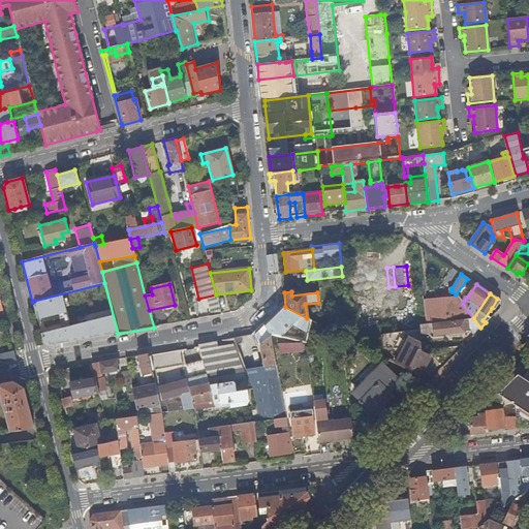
[(427,323),(432,323),(448,321),(448,320),(457,319),(455,299),(453,299),(453,298),(433,300),(435,315),(426,316),(427,323)]
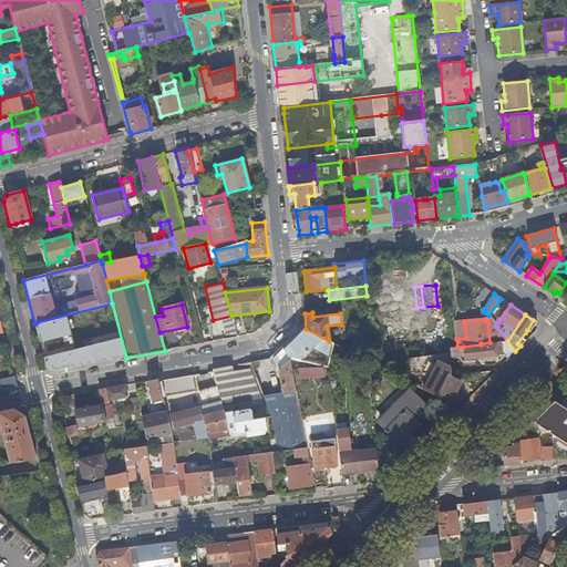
[(529,331),(536,322),(533,320),(527,330),(529,331)]
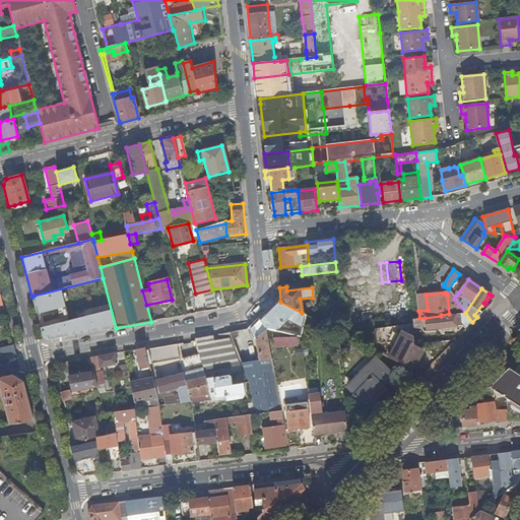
[(298,337),(301,337),(306,315),(302,313),(280,302),(278,301),(251,327),(254,338),(255,338),(266,331),(275,332),(284,322),(291,325),(289,335),(298,337)]
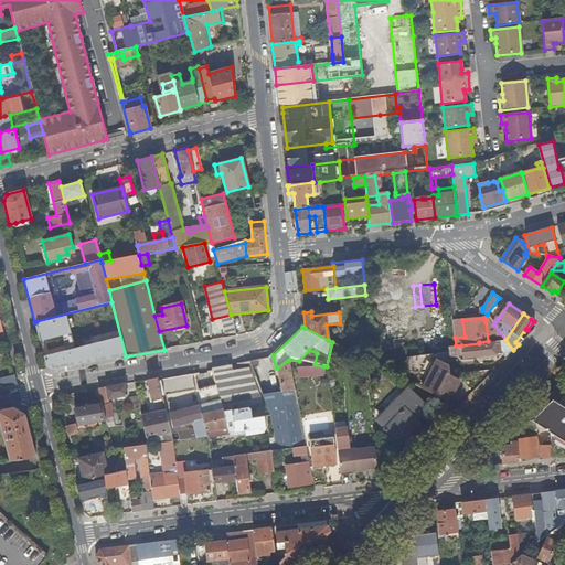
[(501,353),(505,359),(513,350),(505,340),(488,342),(479,343),(461,345),(462,356),(483,354),(483,355),(501,353)]
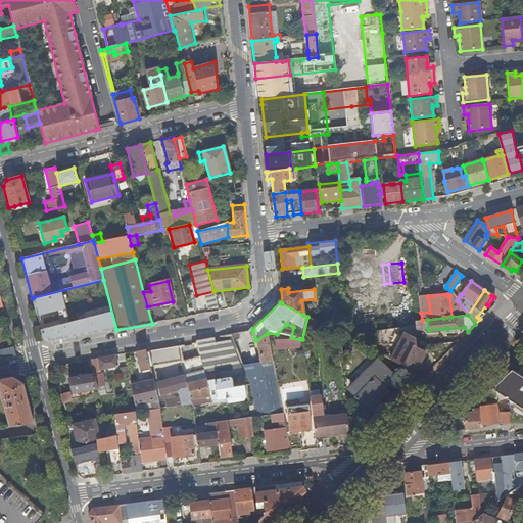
[(422,320),(421,321),(413,321),(414,331),(428,330),(427,320),(422,320)]
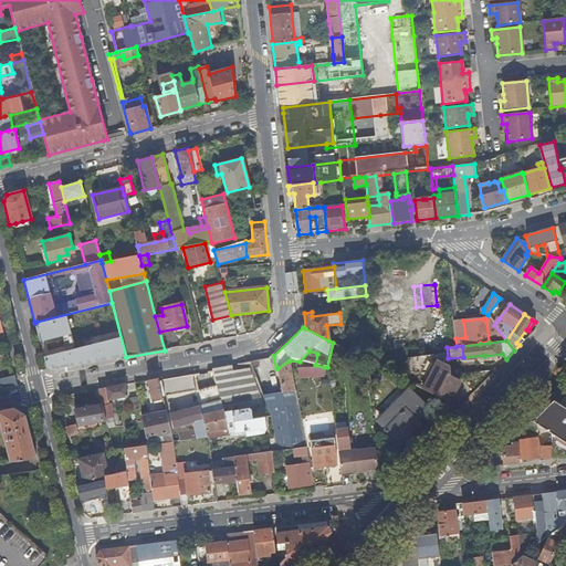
[(407,358),(408,374),(421,373),(420,356),(407,358)]
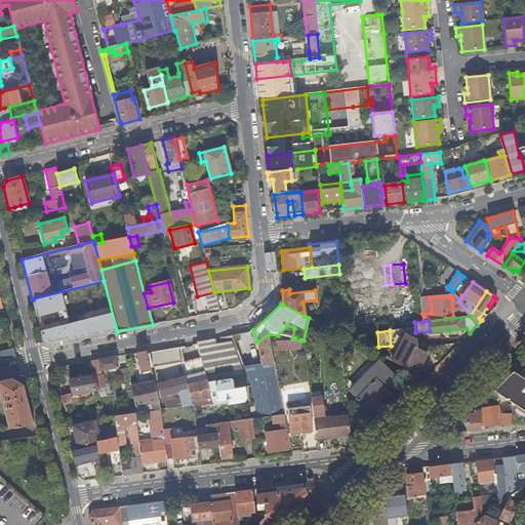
[(392,361),(413,372),(425,352),(417,348),(416,339),(406,333),(392,361)]
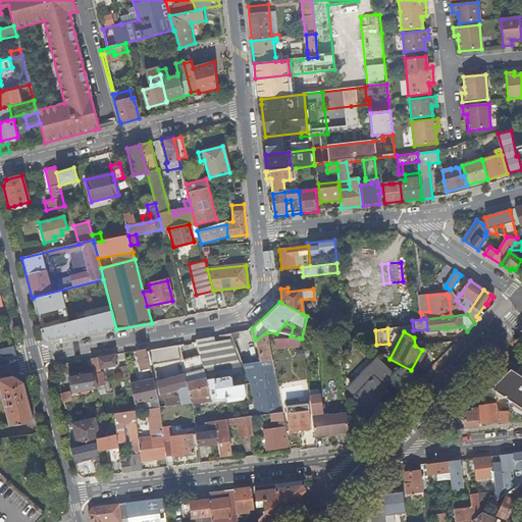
[(255,416),(260,416),(282,413),(267,332),(256,340),(260,362),(243,365),(250,384),(255,416)]
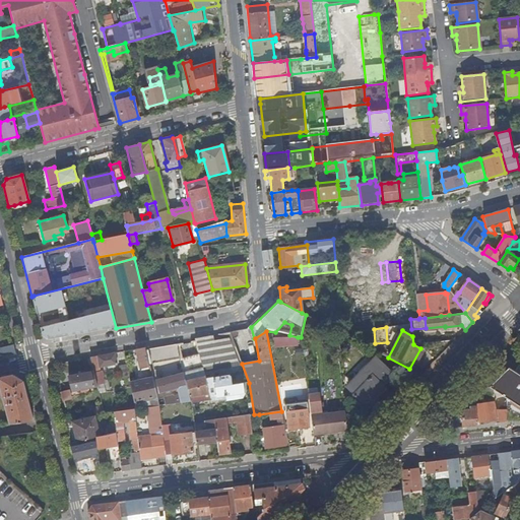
[(226,340),(225,333),(219,334),(220,339),(207,341),(206,337),(195,339),(199,355),(204,373),(212,399),(235,396),(235,400),(242,399),(242,395),(245,395),(243,383),(233,385),(232,377),(230,376),(213,379),(213,375),(238,371),(239,368),(229,339),(226,340)]
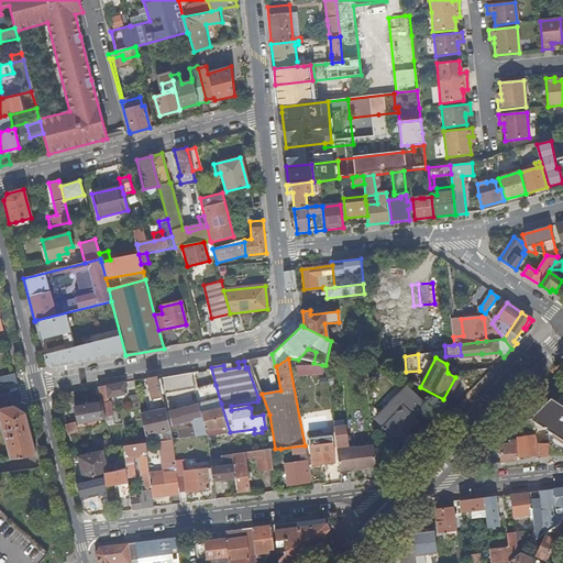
[(323,374),(322,365),(297,368),(298,378),(323,374)]
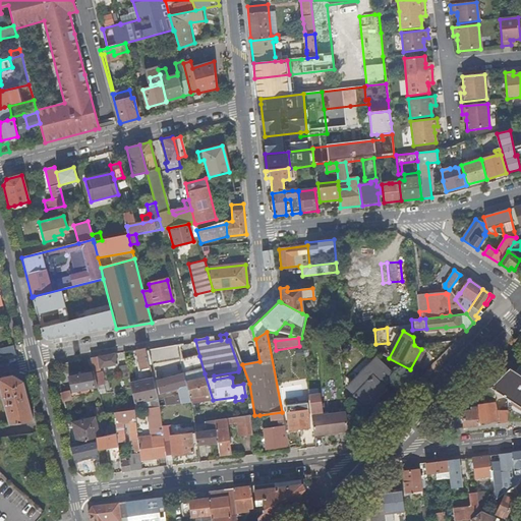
[(15,355),(12,345),(0,347),(0,348),(2,357),(15,355)]
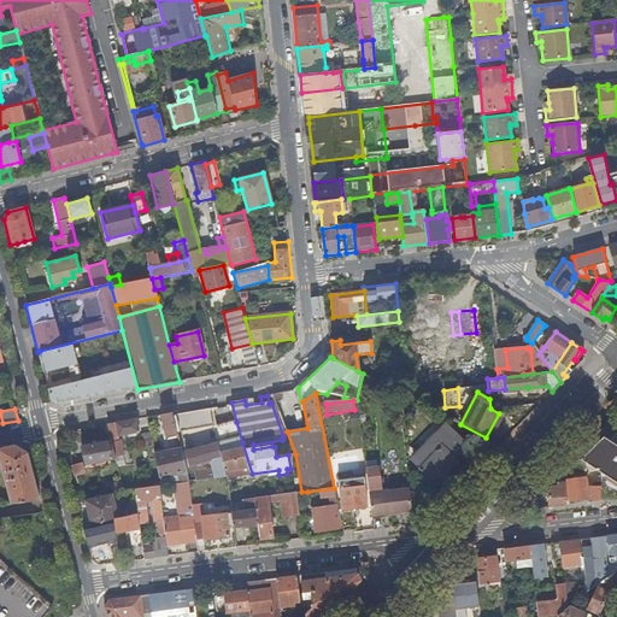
[(174,415),(177,434),(178,436),(180,441),(216,436),(213,427),(210,413),(209,409),(174,415)]
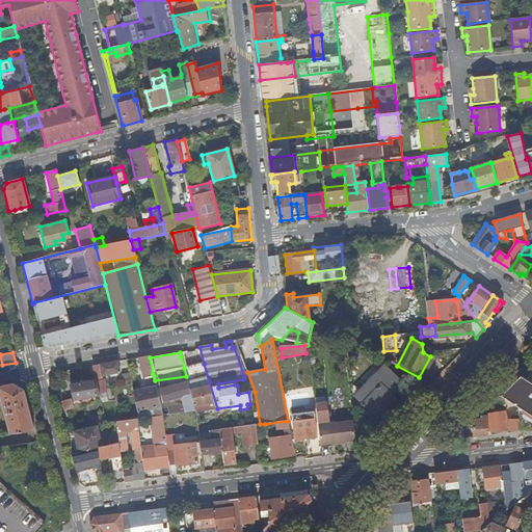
[(149,355),(138,357),(143,377),(153,374),(150,357),(149,355)]
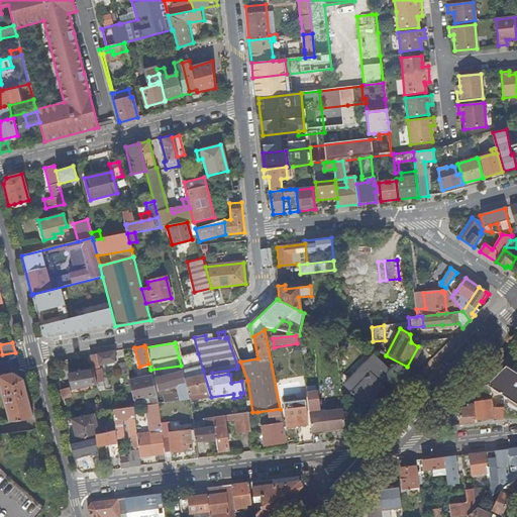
[(116,363),(114,350),(89,355),(93,369),(96,383),(101,382),(103,382),(101,369),(99,369),(99,365),(116,363)]
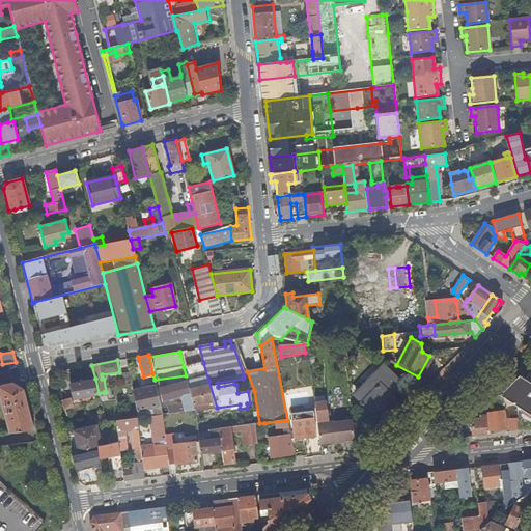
[(187,381),(195,411),(217,408),(208,381),(203,363),(187,366),(184,367),(186,375),(187,381)]
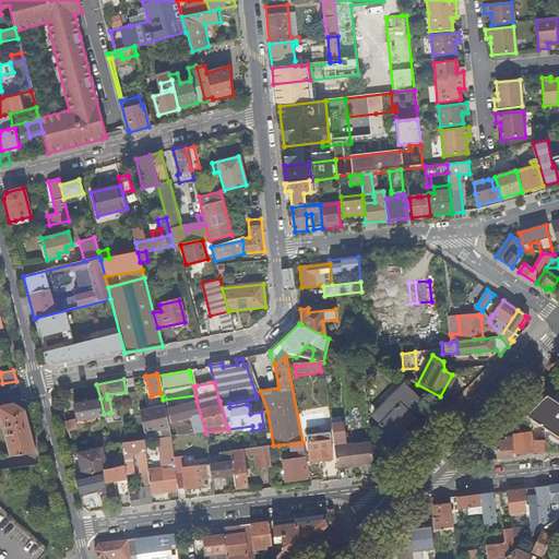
[(421,403),(403,385),(373,416),(382,424),(380,426),(385,431),(388,430),(394,437),(403,427),(404,428),(414,418),(411,415),(421,403)]
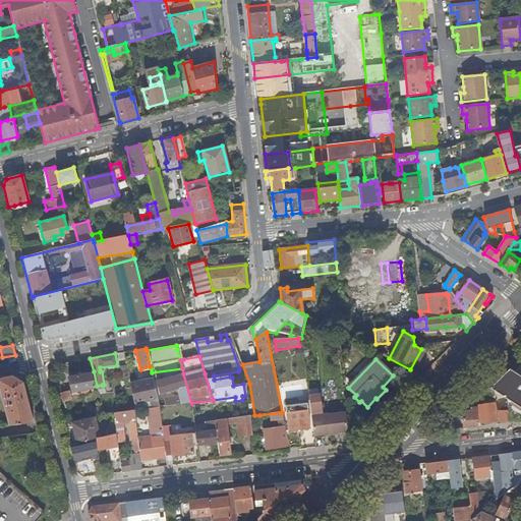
[(129,378),(126,365),(119,367),(120,373),(120,374),(121,380),(129,378)]
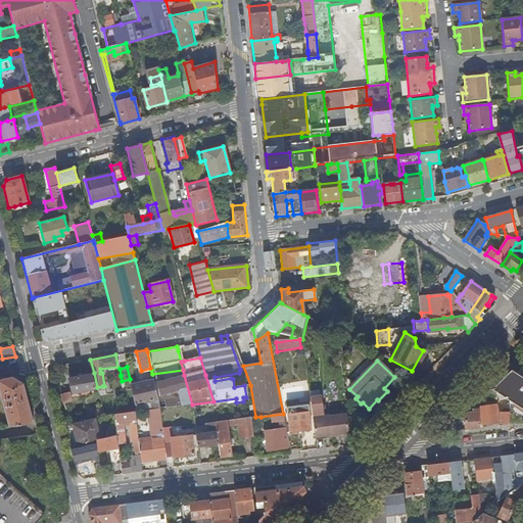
[(152,374),(151,370),(146,371),(149,380),(142,382),(147,402),(151,401),(152,410),(160,409),(158,402),(152,374)]
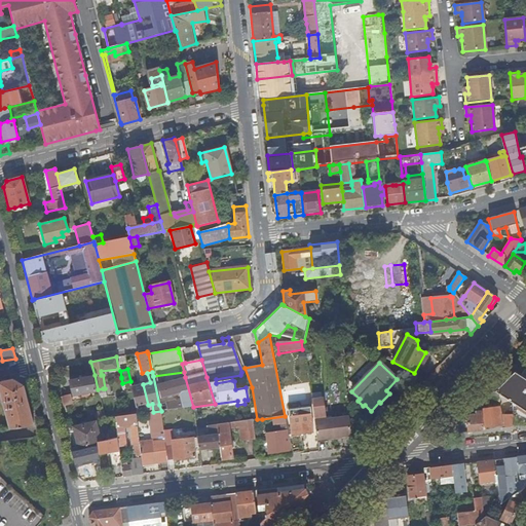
[(525,379),(515,373),(499,387),(495,391),(490,395),(488,408),(483,409),(485,427),(501,425),(501,428),(513,426),(513,415),(500,416),(499,407),(500,396),(525,411),(525,379)]
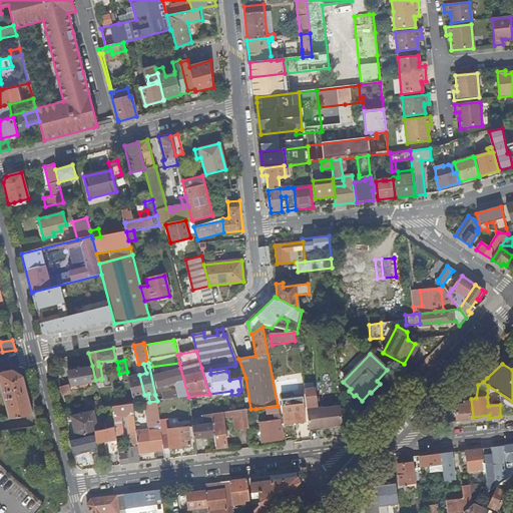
[(95,380),(92,366),(68,371),(71,386),(95,380)]
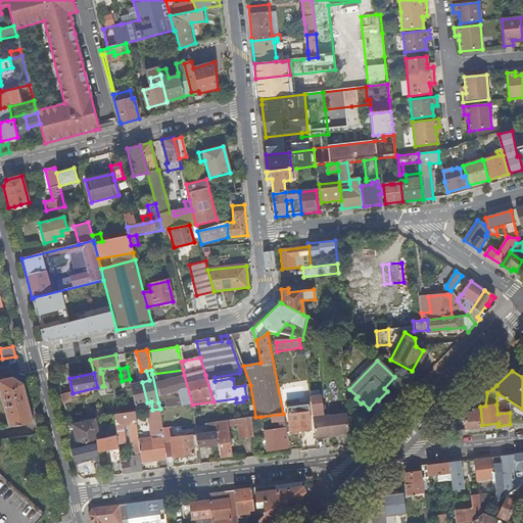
[(158,402),(160,409),(192,405),(184,375),(156,383),(160,395),(176,391),(177,393),(179,393),(181,401),(175,402),(174,398),(165,399),(165,401),(158,402)]
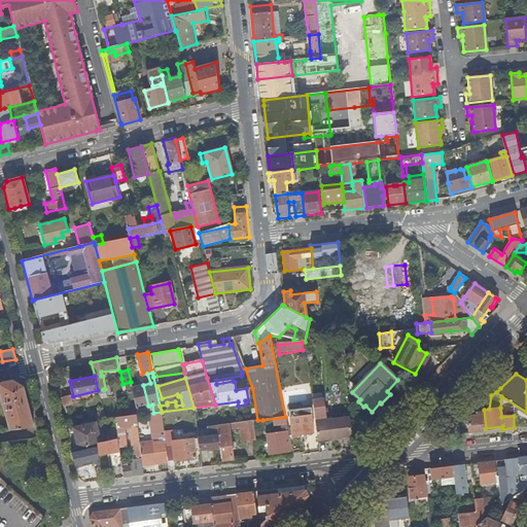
[(0,393),(9,429),(33,427),(26,400),(23,387),(11,380),(0,382),(0,393)]
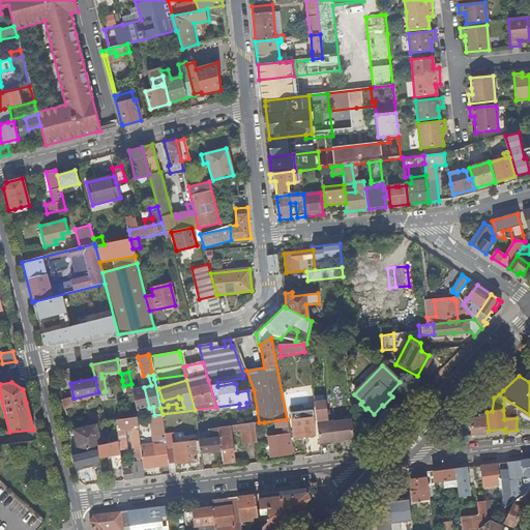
[(144,387),(133,389),(138,416),(143,416),(142,410),(149,408),(144,387)]
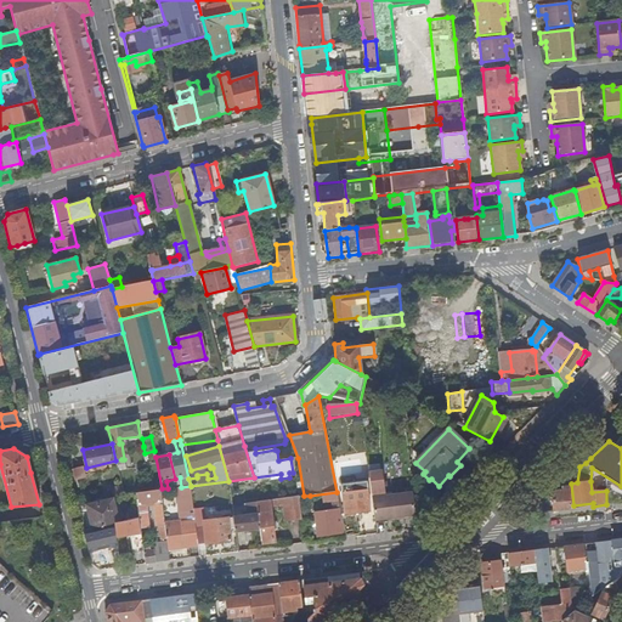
[(83,467),(73,469),(75,479),(85,476),(83,467)]
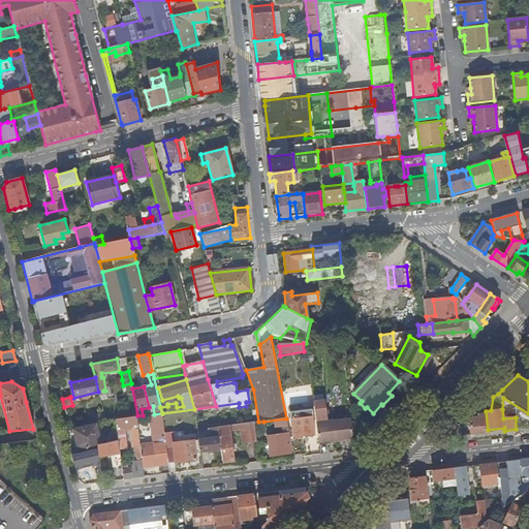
[(313,403),(318,442),(353,438),(350,419),(327,423),(325,414),(325,408),(324,408),(323,401),(313,403)]
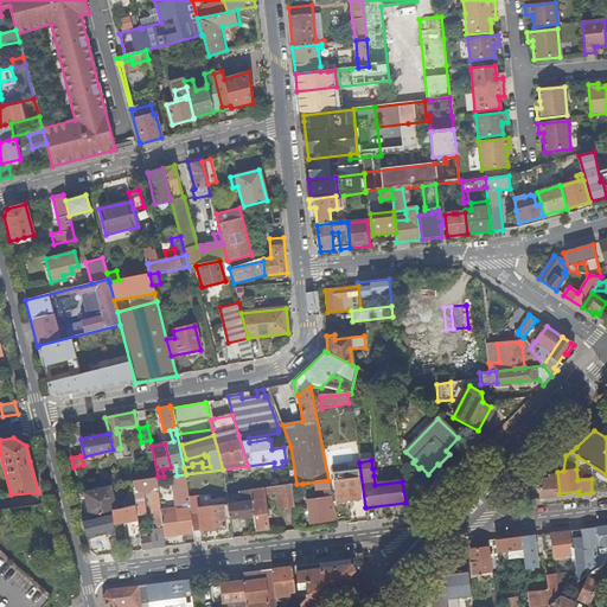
[(541,499),(558,497),(555,471),(556,467),(549,465),(541,473),(544,477),(549,477),(549,479),(541,480),(538,484),(541,499)]
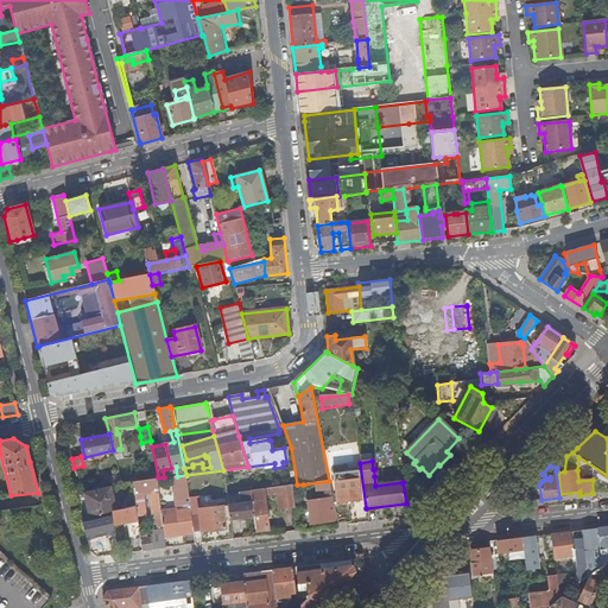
[(335,502),(347,501),(362,500),(358,469),(331,473),(335,502)]
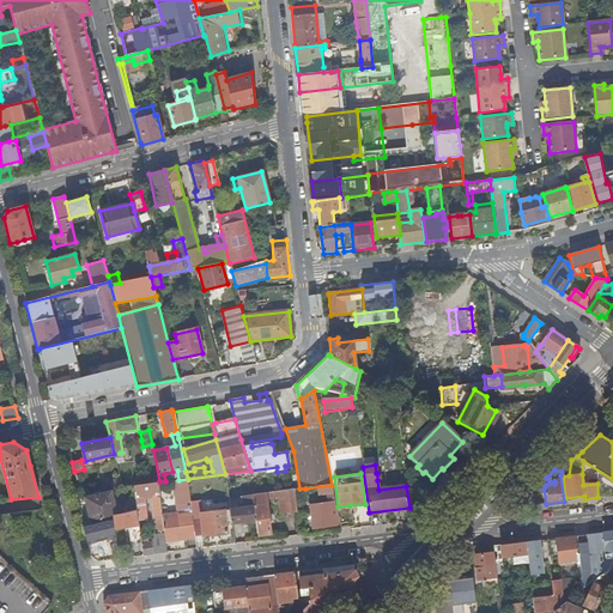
[(158,483),(157,483),(164,532),(164,535),(165,541),(195,538),(190,499),(188,479),(178,480),(173,480),(177,513),(169,514),(163,514),(158,483)]
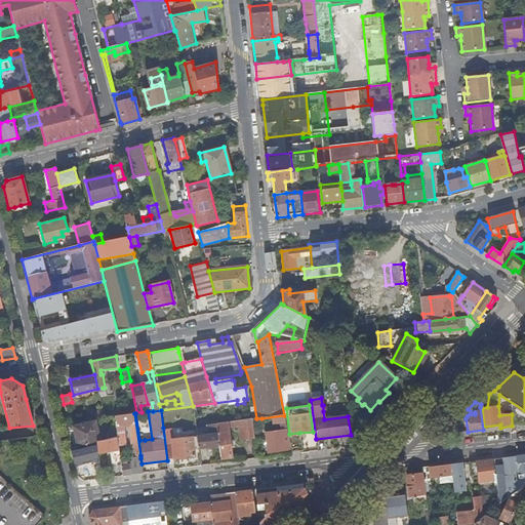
[(134,413),(115,415),(117,437),(119,448),(125,447),(123,426),(129,425),(131,446),(134,445),(135,455),(140,455),(134,413)]
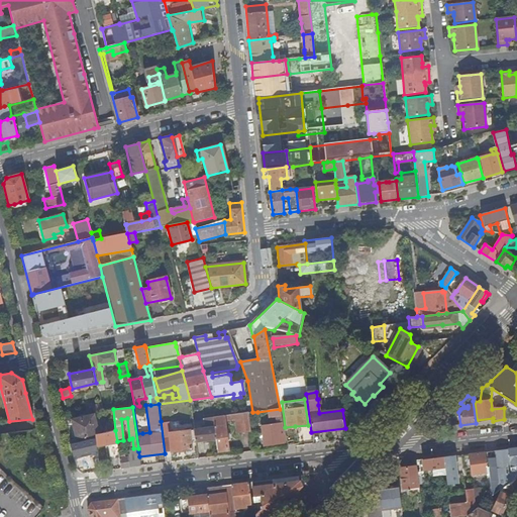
[(216,439),(217,450),(228,448),(225,423),(237,421),(237,426),(236,426),(237,434),(250,432),(248,417),(248,413),(213,418),(216,439)]
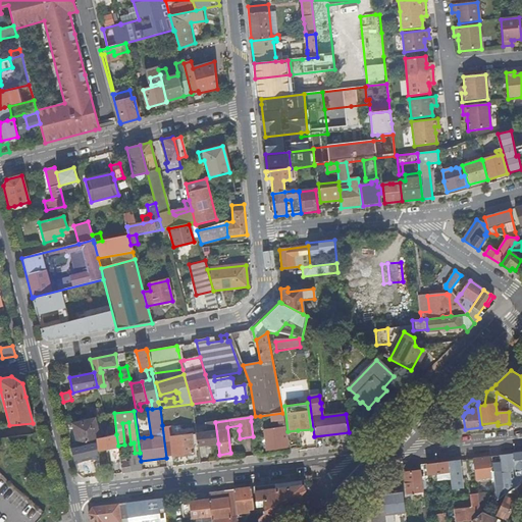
[(95,418),(65,425),(70,446),(96,439),(100,438),(95,418)]
